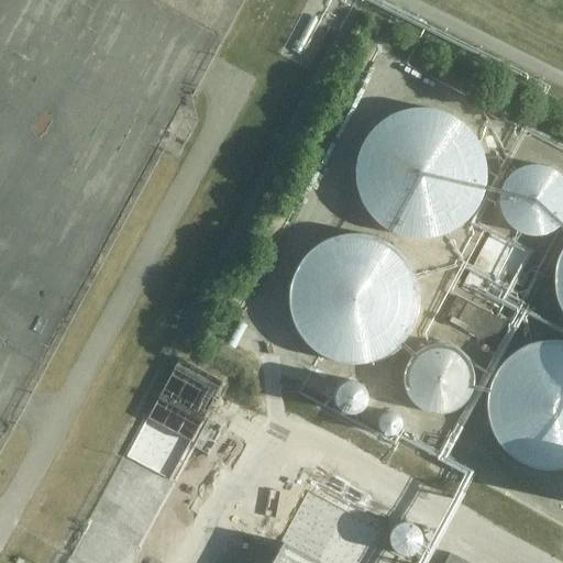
[(426,109),(420,109),(415,109),(409,109),(404,111),(398,112),(393,114),(388,117),(383,120),(378,123),(375,128),(371,132),(367,136),(364,141),(362,146),(360,151),(357,156),(356,162),(355,167),(355,174),(355,179),(356,185),(357,190),(360,196),(362,200),(364,206),(367,210),(371,214),(375,219),(378,223),(383,227),(388,230),(393,232),(398,234),(404,235),(409,238),(415,238),(420,238),(426,238),(432,238),(438,235),(443,234),(448,232),(453,230),(457,227),(462,223),(466,219),(471,214),(474,210),(476,206),(479,200),(482,196),(483,190),(484,185),(485,179),(485,174),(485,167),(484,162),(483,156),(482,151),(479,146),(476,141),(474,136),(471,132),(466,128),(462,123),(457,120),(453,117),(448,114),(443,112),(438,111),(432,110),(426,109)]
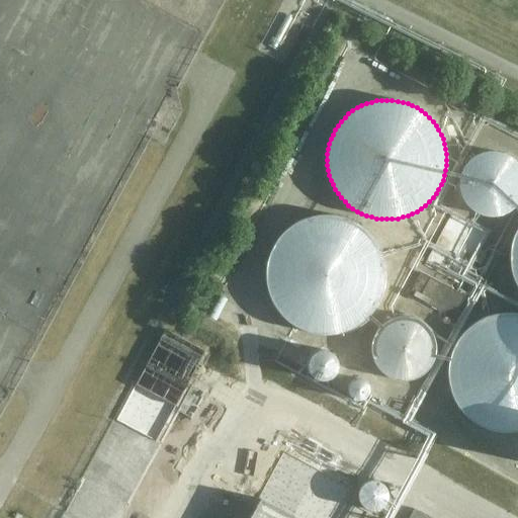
[(495,153),(492,152),(489,153),(487,153),(484,154),(481,154),(479,155),(476,157),(473,158),(470,160),(468,162),(467,164),(465,166),(463,169),(462,171),(461,174),(460,177),(460,179),(459,182),(459,185),(459,188),(460,190),(461,193),(461,196),(463,198),(464,201),(466,203),(467,205),(469,207),(471,209),(475,211),(477,212),(480,214),(482,216),(485,216),(488,217),(491,217),(493,217),(496,217),(499,216),(502,216),(504,214),(507,212),(509,211),(512,209),(514,208),(516,206),(517,203),(517,202),(517,165),(517,164),(515,162),(513,160),(511,158),(508,157),(506,156),(503,154),(501,154),(498,153),(495,153)]
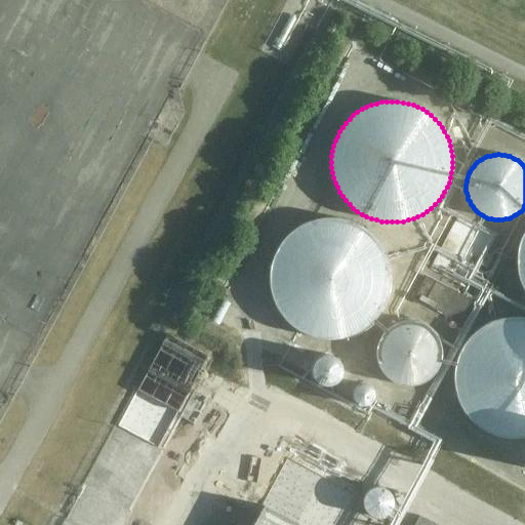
[(334,217),(329,217),(324,217),(319,218),(314,219),(309,220),(304,223),(299,226),(294,229),(290,232),(287,235),(283,239),(280,243),(277,247),(275,252),(273,257),(271,263),(270,268),(269,273),(269,278),(269,283),(270,288),(271,293),(273,298),(275,304),(277,308),(280,313),(283,317),(287,320),(290,324),(294,327),(299,330),(304,332),(309,334),(314,336),(319,337),(324,338),(329,338),(334,338),(340,337),(346,336),(350,334),(355,332),(360,330),(364,327),(368,324),(372,321),(376,317),(379,313),(381,308),(385,304),(387,298),(388,293),(389,288),(390,283),(390,278),(390,273),(389,268),(388,263),(387,257),(385,252),(381,247),(379,243),(376,239),(372,235),(368,232),(364,229),(360,226),(355,223),(351,220),(346,219),(340,218),(334,217)]
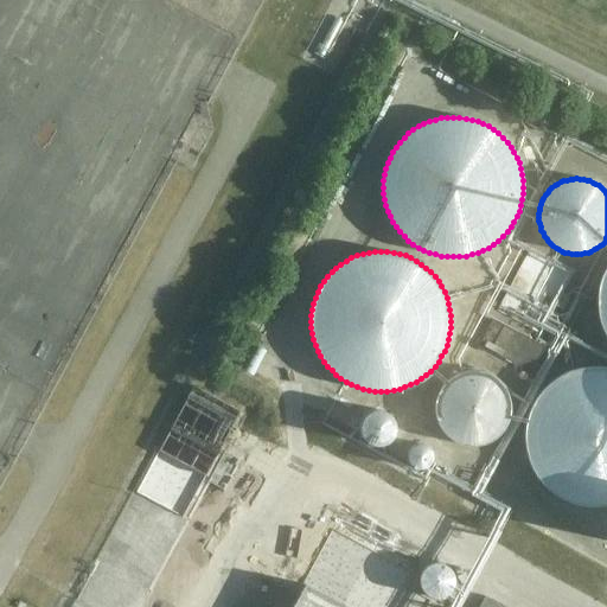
[(606,264),(606,267),(604,273),(601,278),(599,283),(598,289),(596,295),(596,302),(596,308),(598,314),(599,320),(601,326),(604,331),(606,337),(606,338),(606,264)]
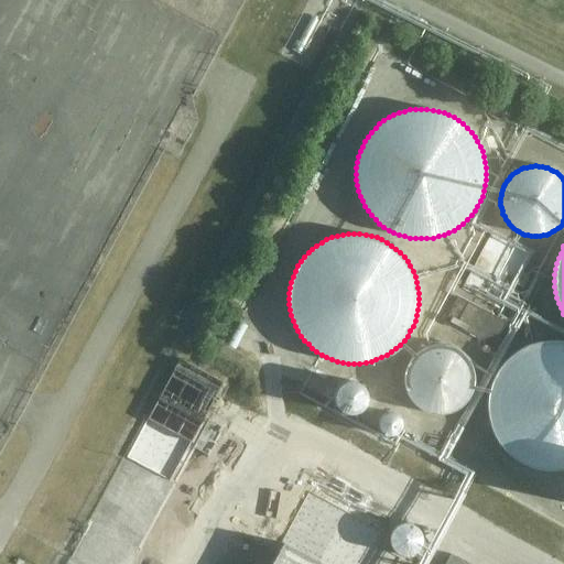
[(445,321),(494,347),(507,323),(458,296),(445,321)]
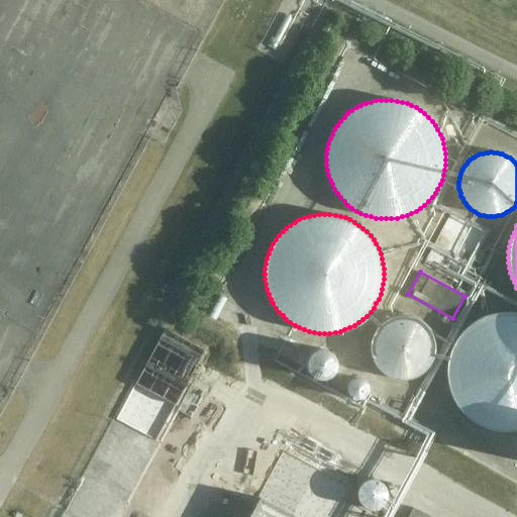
[(512,312),(506,312),(501,312),(496,313),(491,314),(486,315),(481,317),(477,320),(473,323),(468,326),(464,329),(460,333),(457,337),(454,341),(452,346),(450,351),(448,356),(447,362),(447,367),(446,372),(447,377),(447,382),(448,387),(450,392),(452,397),(454,402),(457,406),(460,410),(464,414),(468,417),(473,420),(477,423),(481,426),(486,428),(491,429),(496,430),(501,431),(506,431),(512,431),(516,430),(516,312),(516,313),(512,312)]
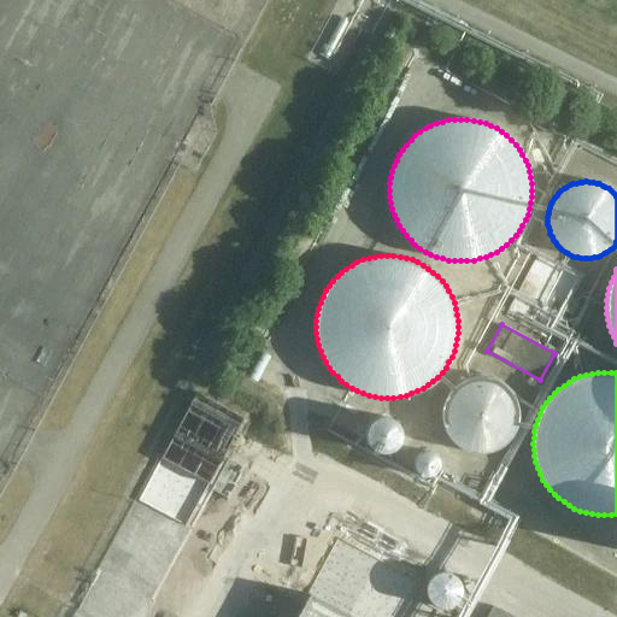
[(485,377),(481,377),(477,377),(474,377),(470,378),(468,380),(464,381),(462,382),(458,383),(456,386),(453,388),(451,391),(450,393),(447,395),(446,399),(445,403),(444,405),(442,409),(442,412),(442,415),(442,418),(442,422),(444,425),(445,428),(446,432),(447,434),(450,438),(451,440),(453,442),(456,445),(458,446),(462,448),(464,450),(468,451),(470,452),(474,453),(477,453),(481,453),(483,453),(487,453),(491,452),(494,451),(497,450),(500,448),(503,446),(505,445),(507,442),(510,440),(512,438),(513,434),(516,432),(517,428),(517,425),(518,422),(518,418),(519,415),(518,412),(518,409),(517,405),(517,403),(516,399),(513,395),(512,393),(510,391),(507,388),(505,386),(503,383),(500,382),(497,381),(494,380),(491,378),(487,377),(485,377)]
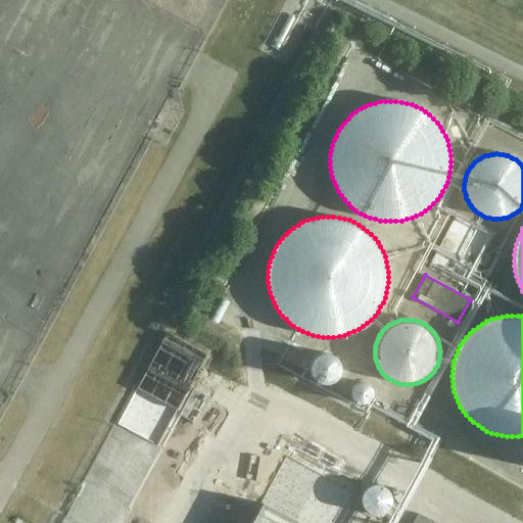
[(137,387),(176,410),(206,355),(168,333),(137,387)]
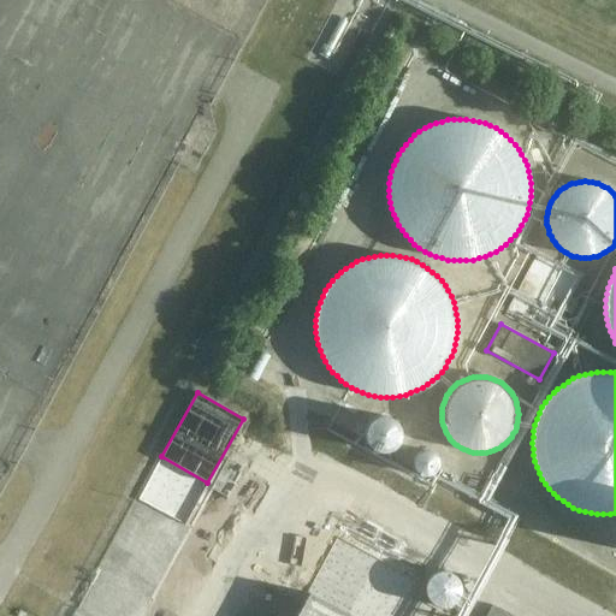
[(427,451),(425,451),(424,451),(421,452),(420,452),(419,454),(416,455),(415,456),(415,458),(414,460),(414,461),(413,463),(413,466),(414,467),(414,469),(415,471),(416,472),(418,473),(420,474),(421,475),(422,475),(425,475),(426,475),(428,475),(430,474),(432,474),(433,473),(434,472),(436,471),(437,468),(437,467),(438,465),(438,463),(437,461),(437,460),(436,457),(434,456),(433,455),(432,454),(431,452),(428,451),(427,451)]
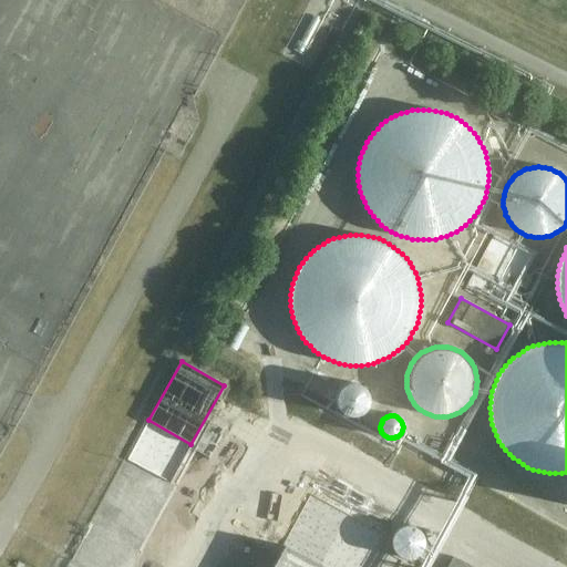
[(135,515),(105,566),(106,566),(133,566),(156,527),(135,515)]
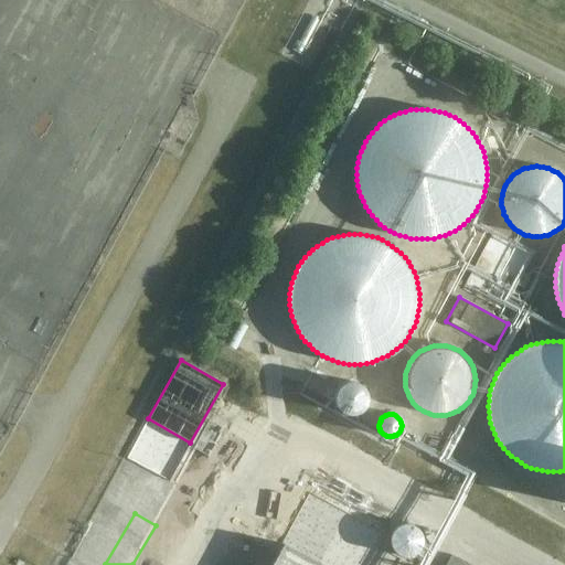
[(409,524),(407,524),(405,524),(403,524),(402,525),(400,526),(397,528),(396,529),(394,530),(393,532),(392,534),(392,536),(391,539),(391,541),(391,542),(391,544),(392,546),(393,548),(394,551),(395,552),(397,553),(398,554),(401,555),(403,556),(405,556),(407,556),(409,556),(412,556),(414,555),(415,554),(417,553),(418,552),(420,550),(422,547),(422,546),(423,544),(423,542),(423,540),(423,537),(423,535),(422,533),(420,532),(419,530),(417,529),(416,526),(414,526),(412,525),(409,524)]
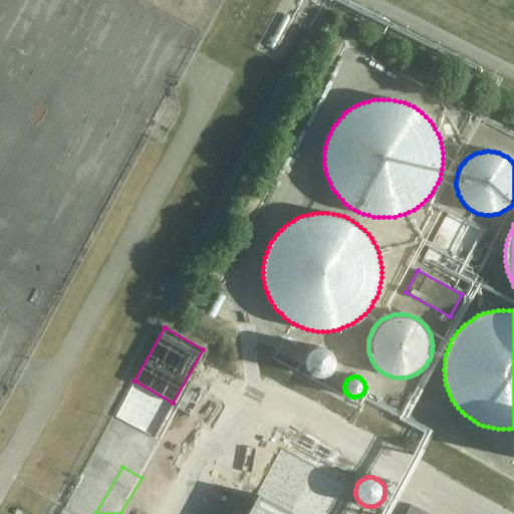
[(294,513),(261,495),(250,513),(429,513),(432,508),(416,500),(412,506),(411,506),(406,513),(294,513)]
